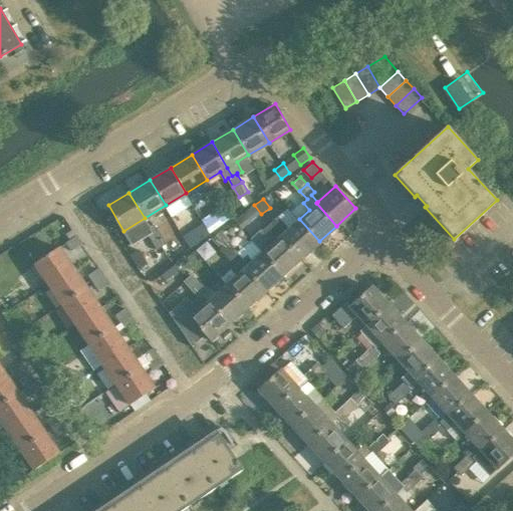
[(210,232),(230,217),(222,205),(202,220),(203,221),(210,232)]
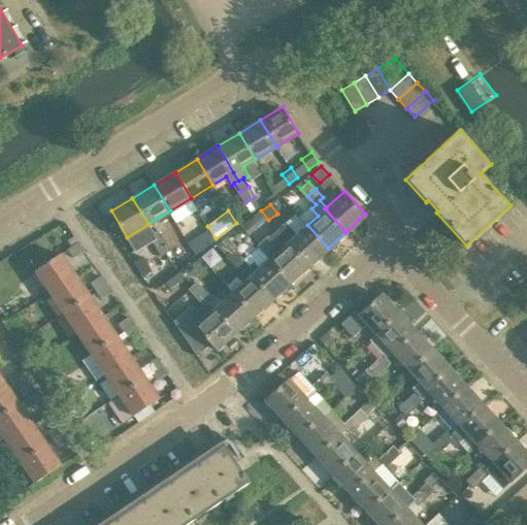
[(258,229),(268,220),(261,210),(251,220),(258,229)]
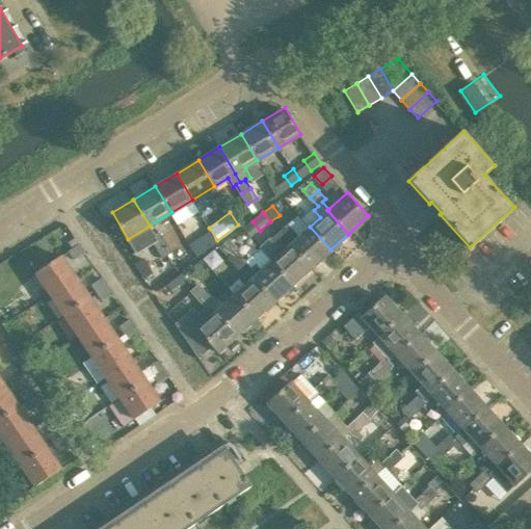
[(311,267),(330,249),(310,227),(300,235),(288,222),(279,231),(291,244),(311,267)]
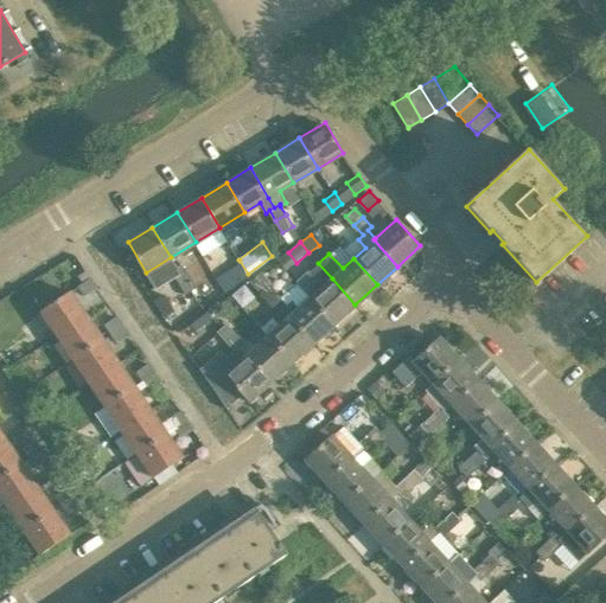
[(233,263),(219,270),(227,286),(241,280),(233,263)]
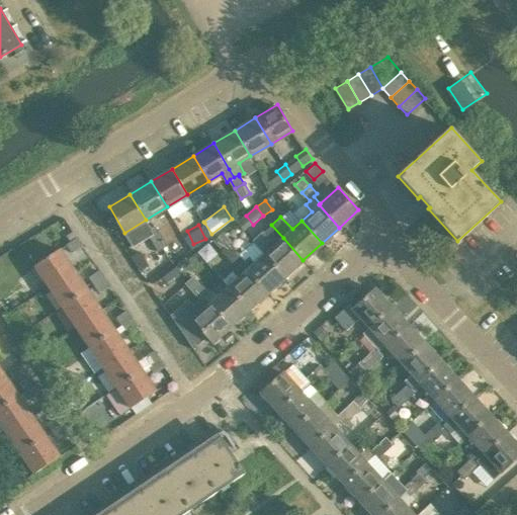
[(303,260),(283,238),(271,225),(264,232),(275,245),(265,254),(284,276),(303,260)]
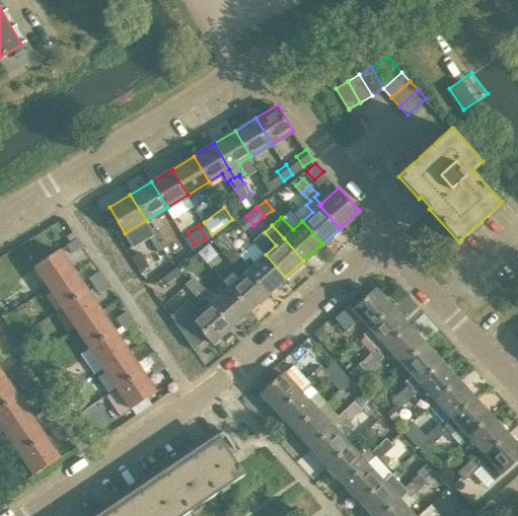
[(152,239),(161,234),(156,226),(147,231),(152,239)]
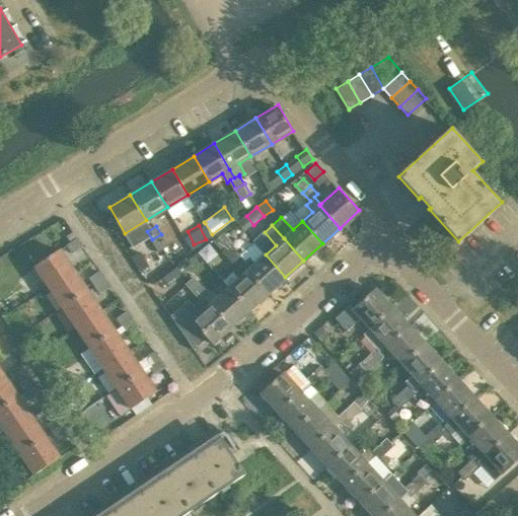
[(232,241),(223,232),(218,237),(227,246),(230,243),(232,241)]
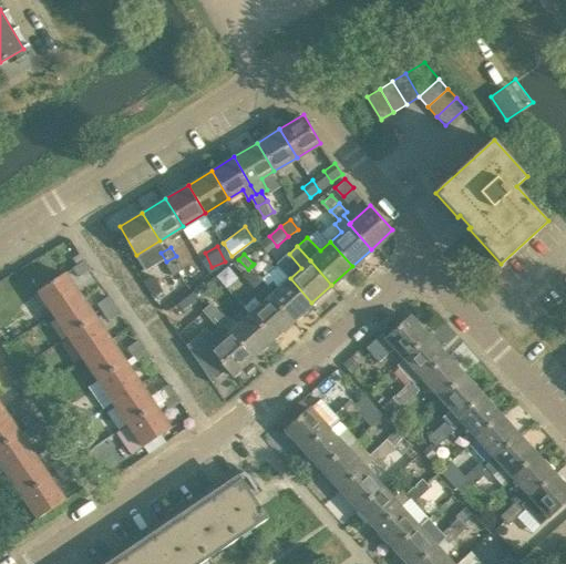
[(183,267),(176,256),(166,262),(174,273),(183,267)]
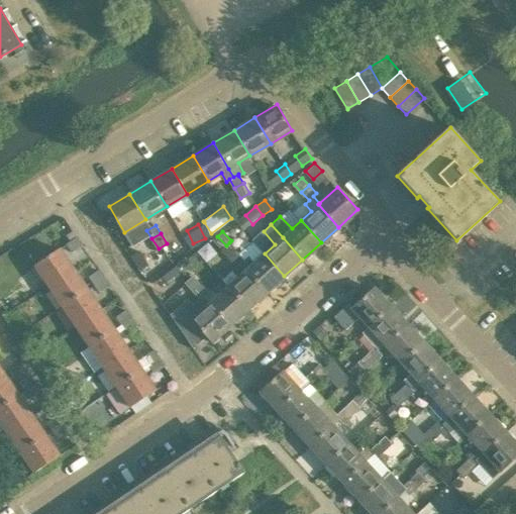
[(73,250),(83,243),(78,236),(68,242),(73,250)]
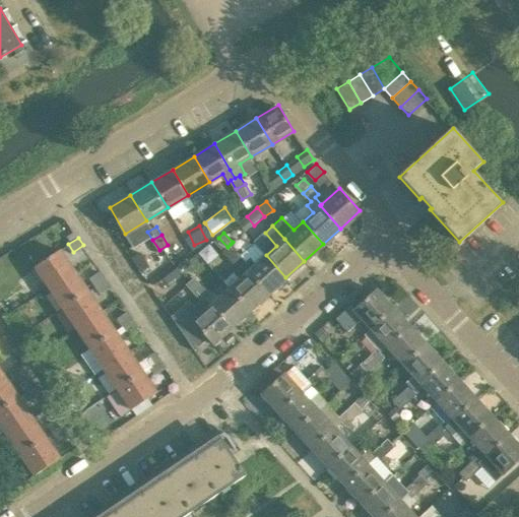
[(231,258),(238,252),(231,244),(228,247),(223,251),(231,258)]
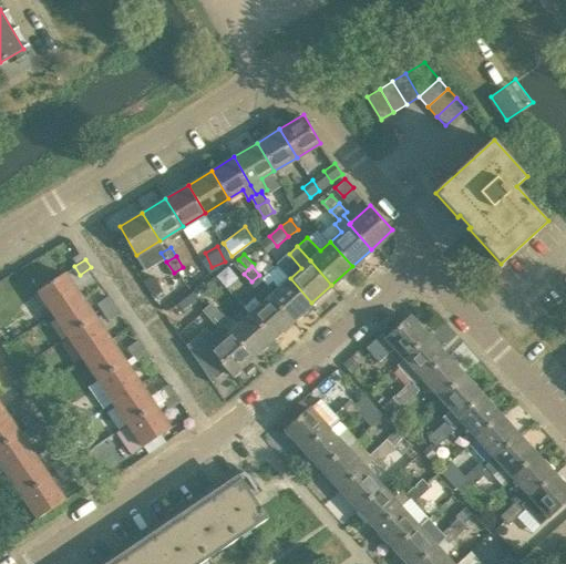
[(39,289),(53,313),(81,294),(67,270),(39,289)]
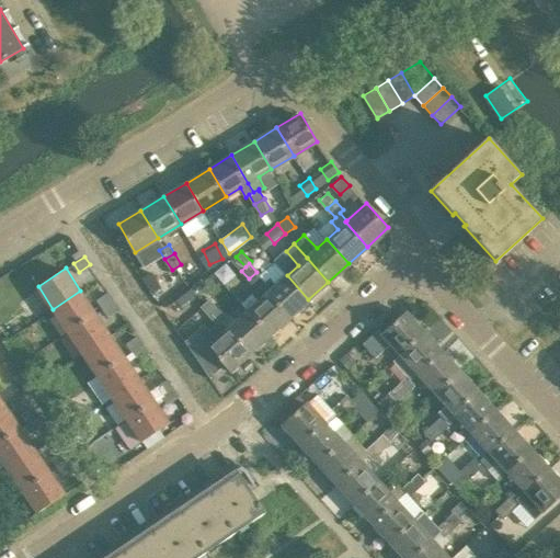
[(249,279),(256,287),(252,292),(259,299),(248,310),(270,334),(288,317),(260,284),(264,281),(256,272),(249,279)]
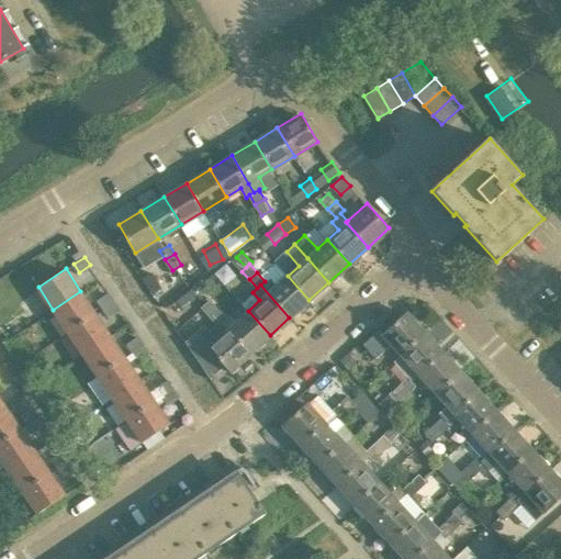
[(270,277),(265,281),(260,284),(289,317),(309,300),(288,276),(278,284),(270,277)]
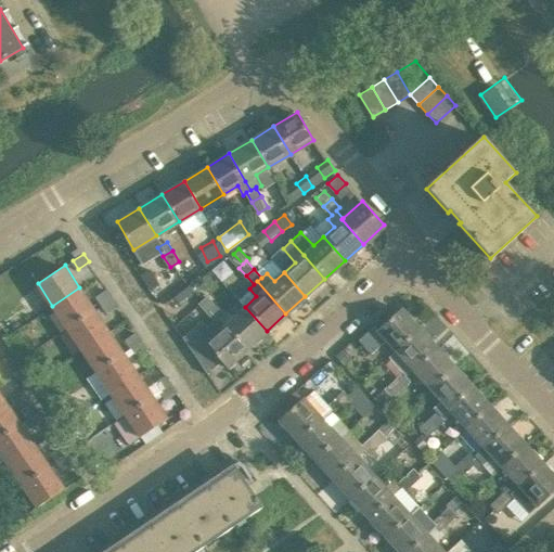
[(94,309),(79,287),(52,306),(67,328),(94,309)]
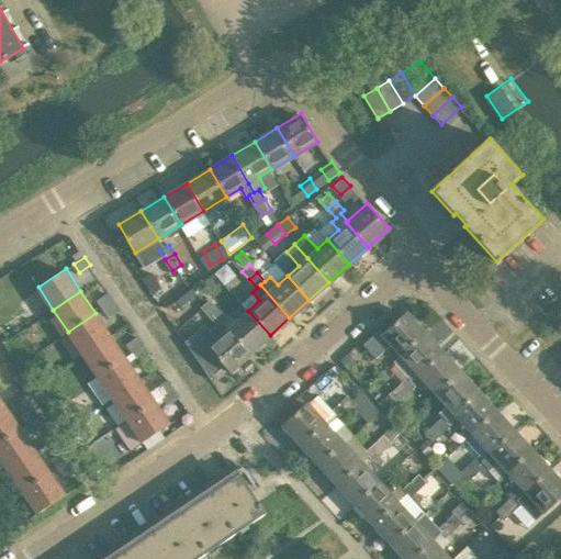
[(98,299),(103,308),(114,300),(109,292),(98,299)]
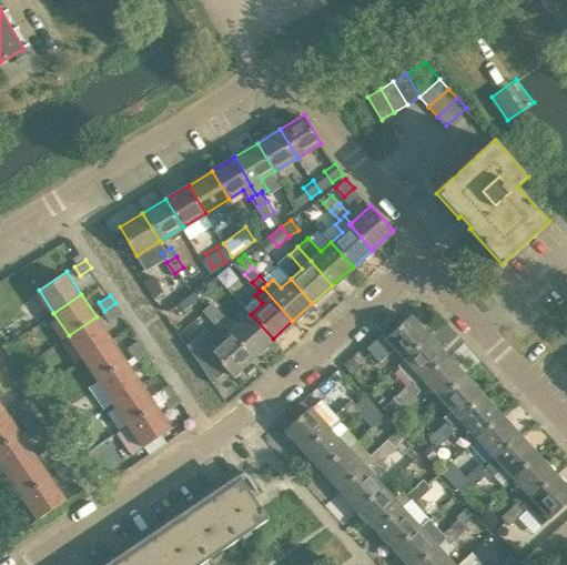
[(204,310),(212,319),(220,311),(212,302),(204,310)]
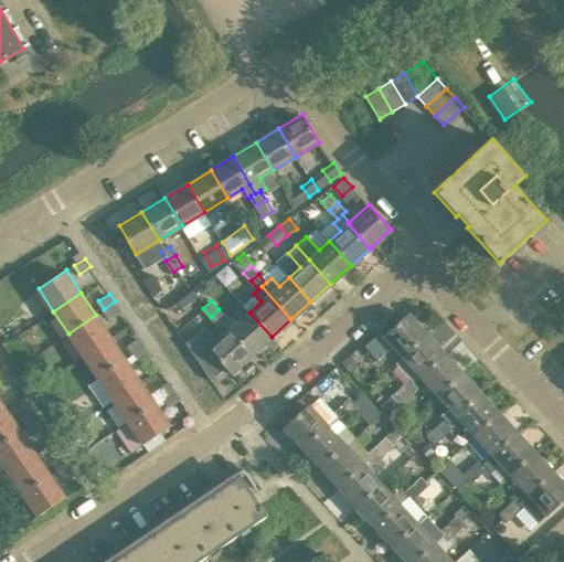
[(120,310),(115,301),(104,309),(109,318),(120,310)]
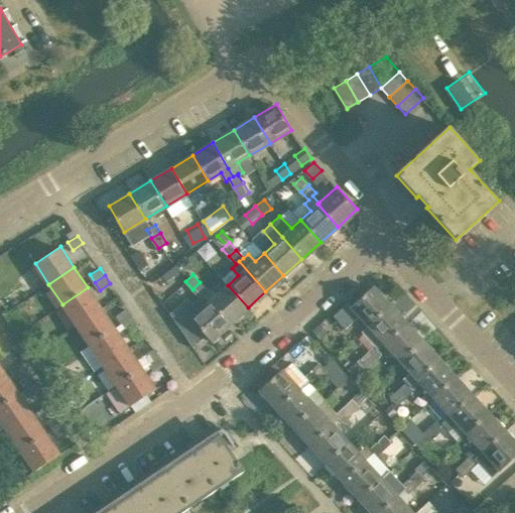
[(200,297),(203,294),(204,293),(208,290),(200,282),(192,289),(200,297)]
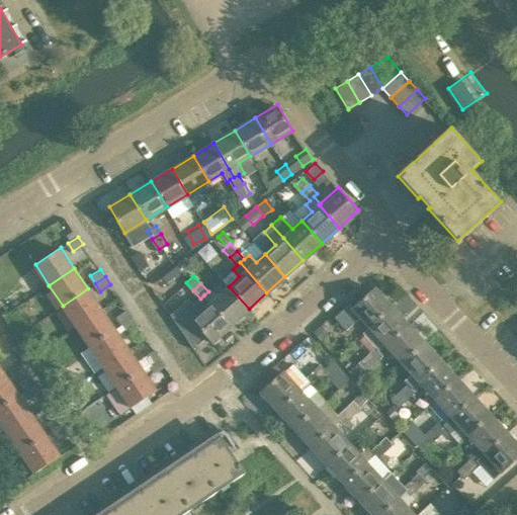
[(211,288),(208,291),(204,294),(211,302),(210,303),(230,326),(249,309),(229,286),(219,295),(211,288)]
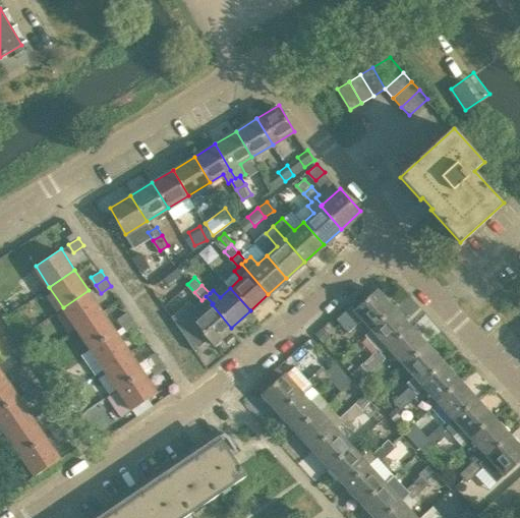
[(377,288),(355,307),(351,303),(336,317),(348,330),(362,318),(371,328),(394,307),(377,288)]
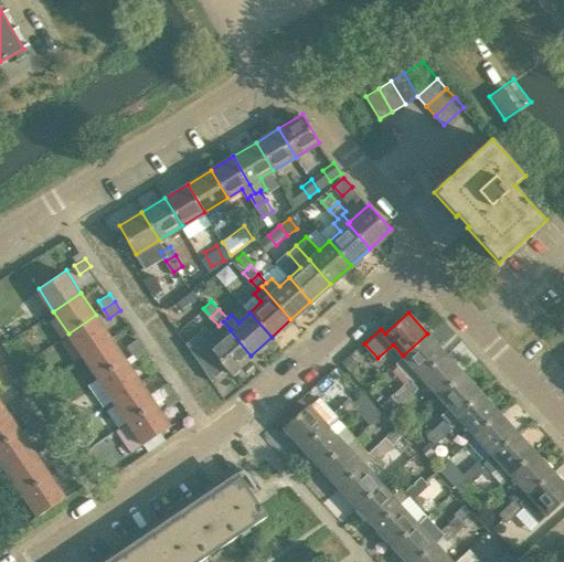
[(83,354),(110,337),(96,315),(68,333),(83,354)]
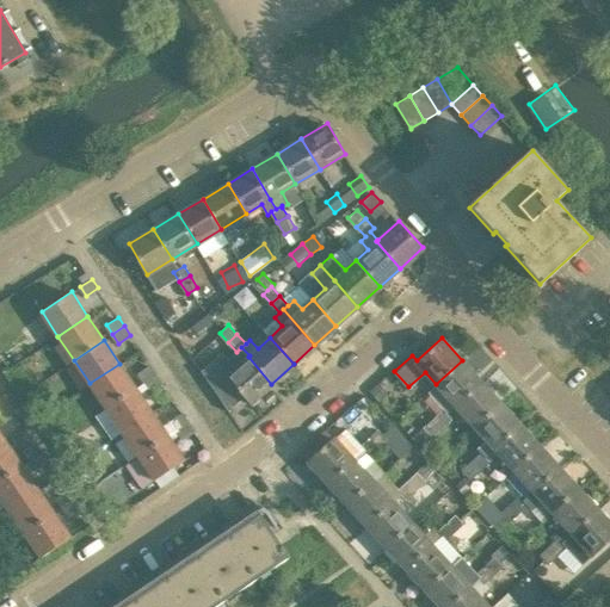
[(240,348),(236,352),(228,359),(221,351),(201,369),(228,409),(244,395),(251,402),(271,384),(248,357),(240,348)]
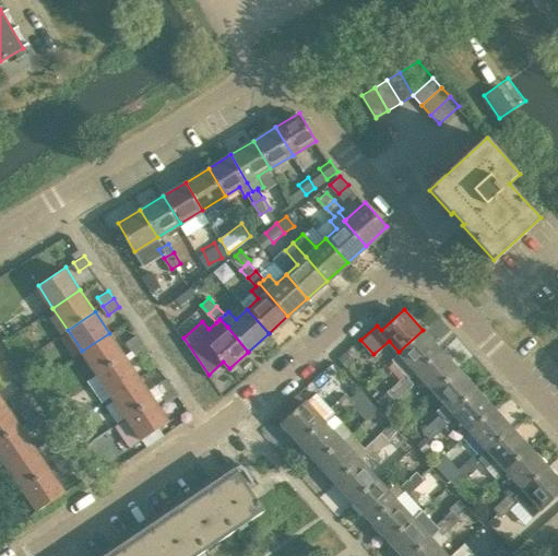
[(408,378),(417,371),(441,350),(423,330),(399,352),(391,358),(405,375),(408,378)]
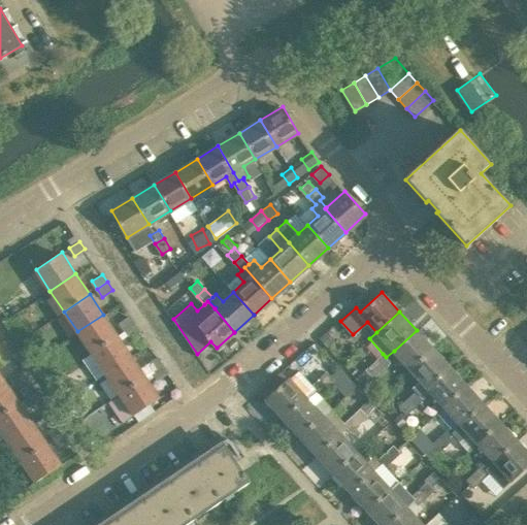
[(118,334),(103,315),(77,331),(92,352),(118,334)]
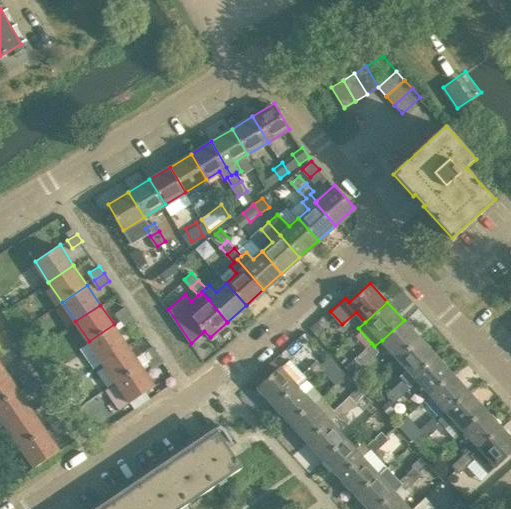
[(116,312),(121,320),(130,313),(125,305),(116,312)]
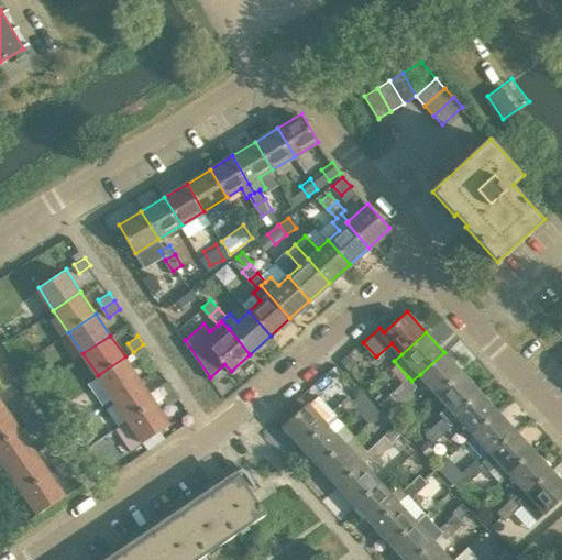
[(150,353),(143,344),(133,352),(139,360),(150,353)]
